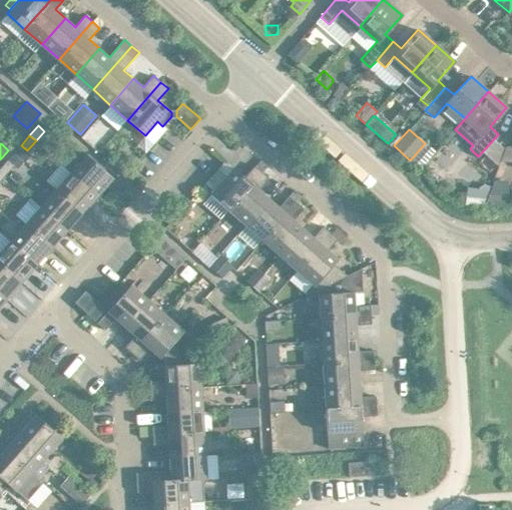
[(14,152),(8,159),(14,165),(18,168),(24,161),(14,152)]
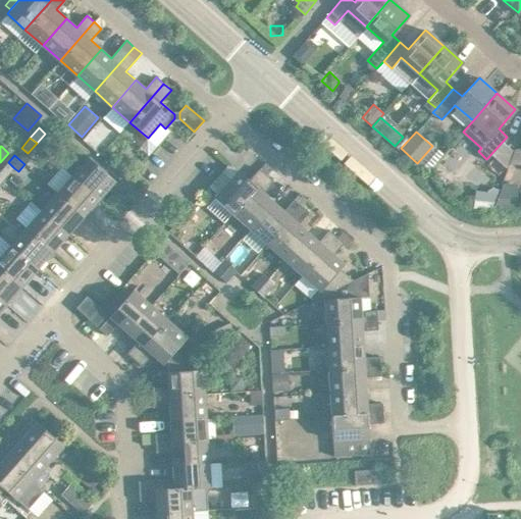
[(89,157),(72,175),(99,199),(115,180),(89,157)]
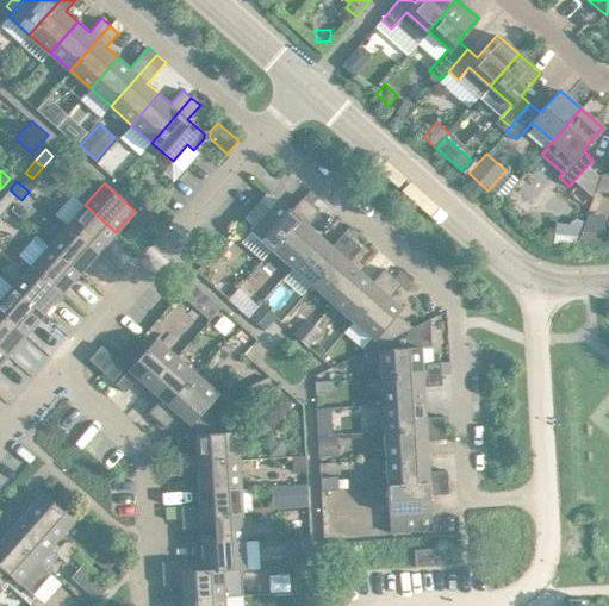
[(10,189),(0,200),(0,202),(6,207),(17,197),(10,189)]
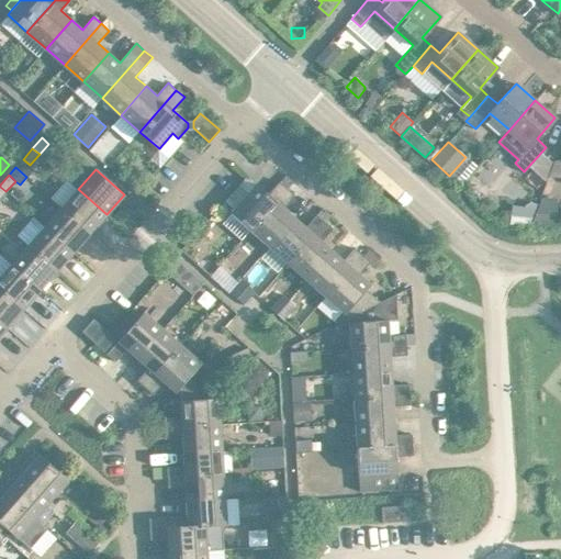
[(246,178),(225,201),(234,209),(255,186),(246,178)]
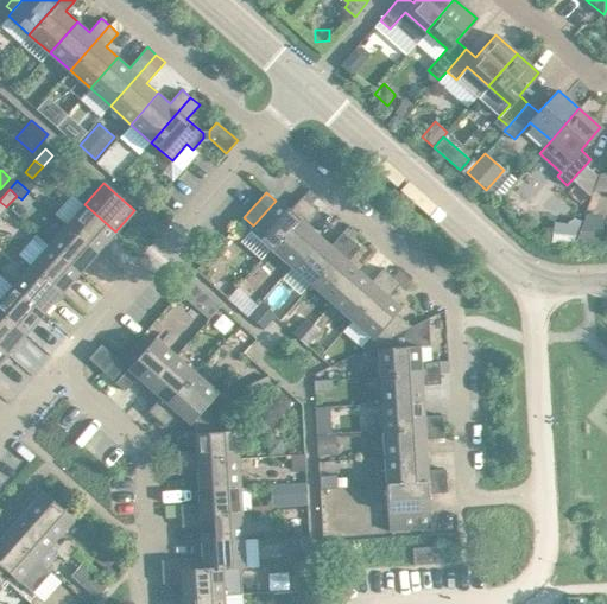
[(250,229),(271,248),(311,203),(302,196),(290,210),(277,198),(276,201),(253,226),(250,229)]
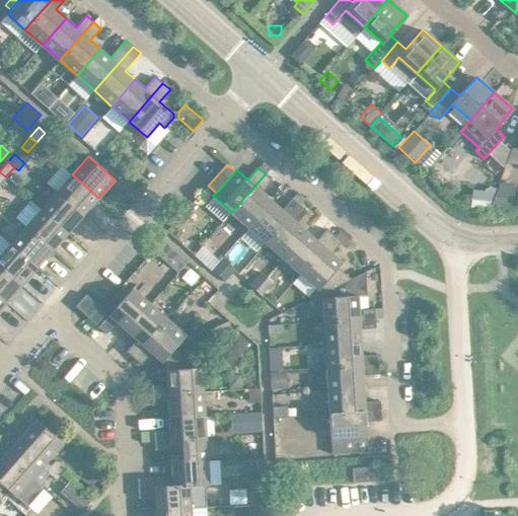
[(231,212),(248,227),(272,201),(262,192),(273,180),(266,173),(231,212)]
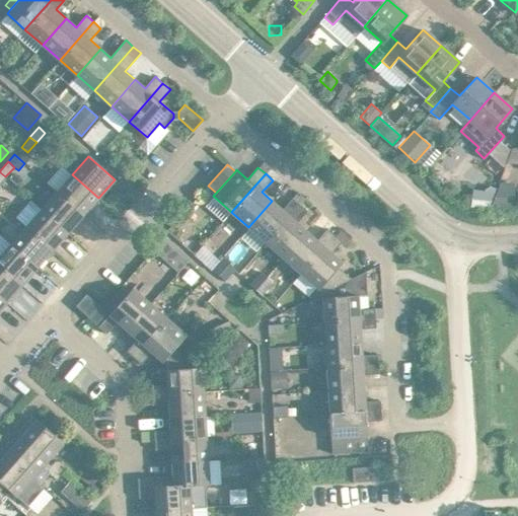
[(72,174),(57,192),(83,215),(98,198),(72,174)]
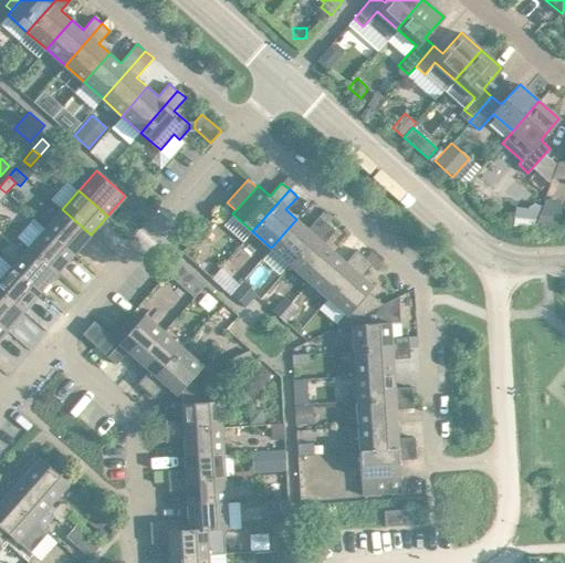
[(62,209),(45,228),(74,253),(91,235),(62,209)]
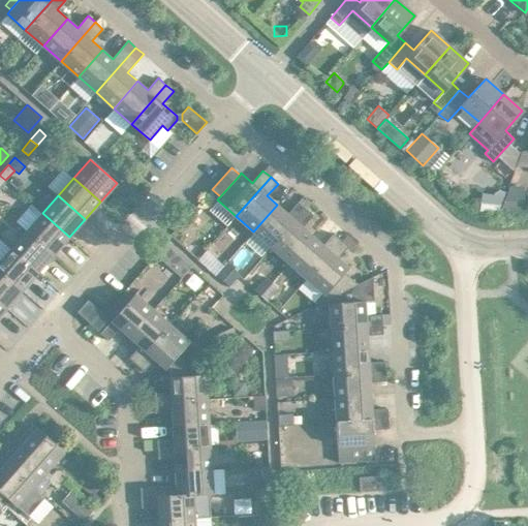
[(482,199),(479,210),(499,210),(502,202),(482,199)]
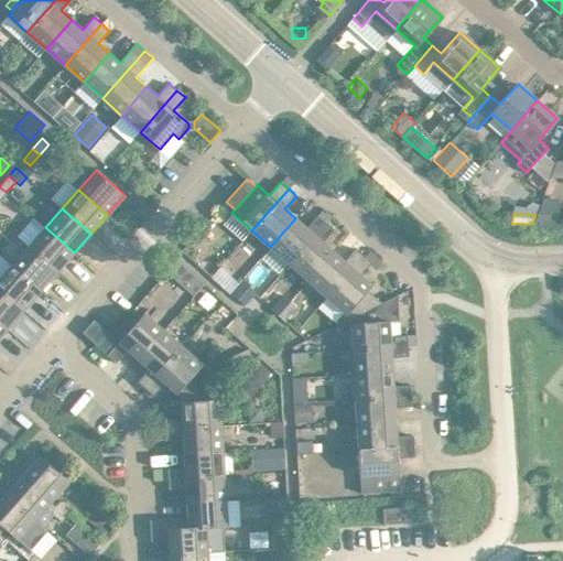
[(270,247),(289,263),(326,223),(318,215),(306,228),(295,218),(270,247)]
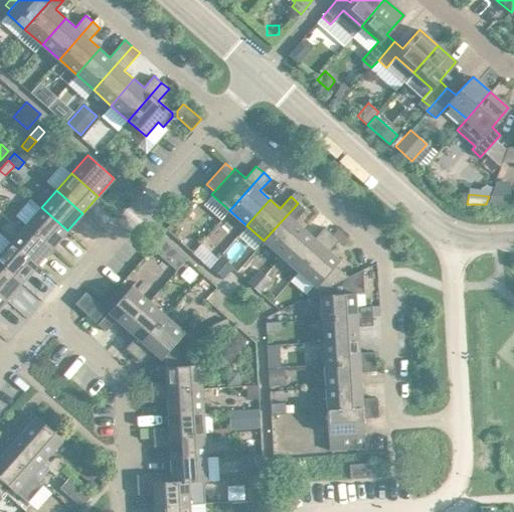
[(491,196),(487,204),(510,204),(510,196),(491,196)]
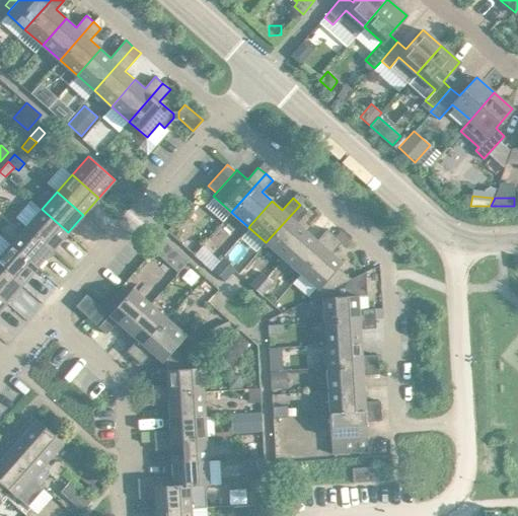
[(266,242),(283,258),(307,231),(297,223),(307,211),(300,205),(266,242)]
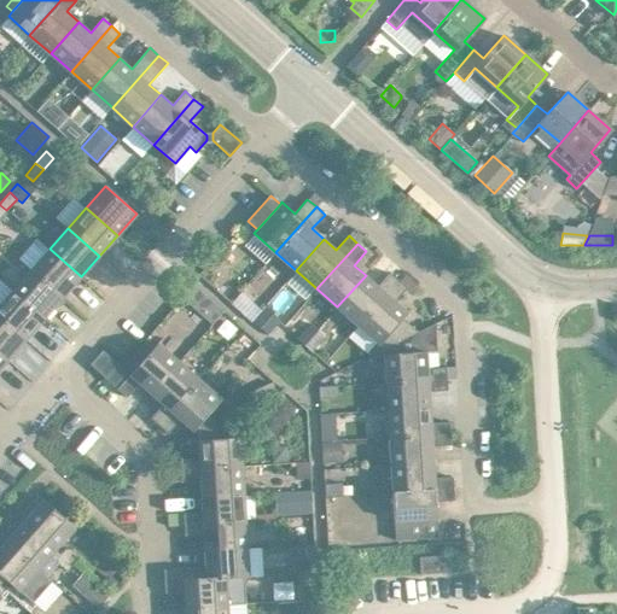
[(50,249),(31,269),(63,297),(81,276),(50,249)]
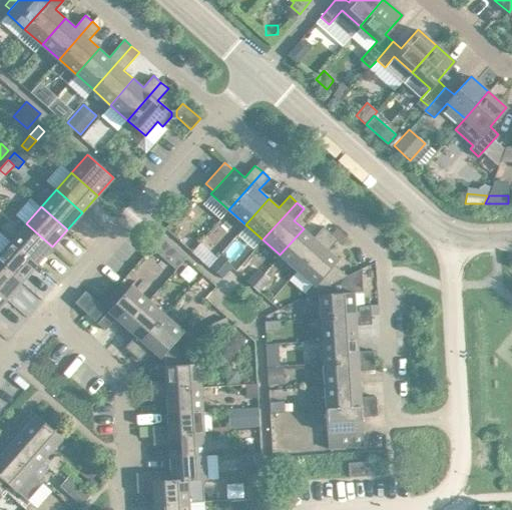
[(26,223),(11,240),(37,264),(52,246),(26,223)]
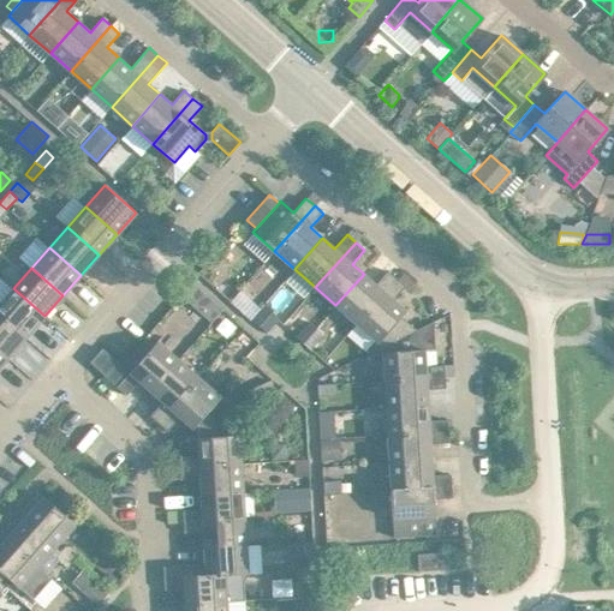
[(335,305),(357,324),(397,279),(388,270),(375,285),(364,274),(335,305)]
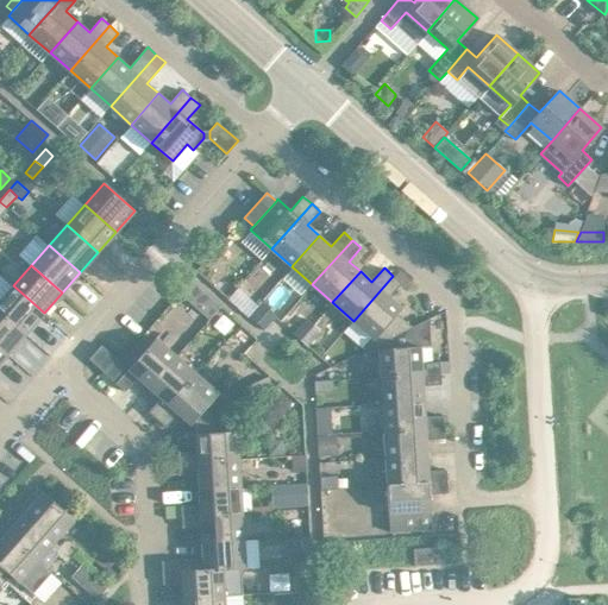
[(353,321),(378,342),(412,326),(397,313),(401,308),(389,297),(401,283),(393,276),(353,321)]
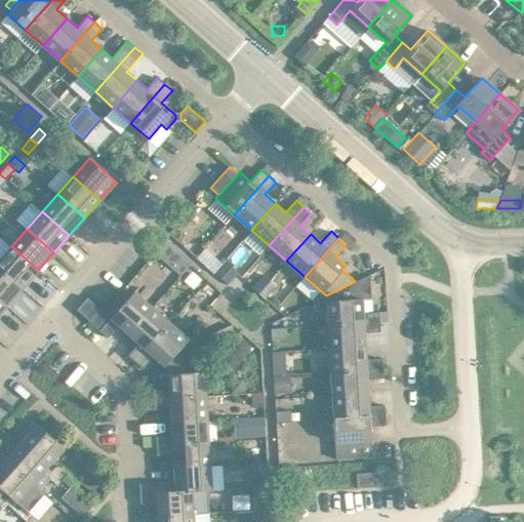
[(11,246),(0,258),(0,268),(23,287),(38,270),(11,246)]
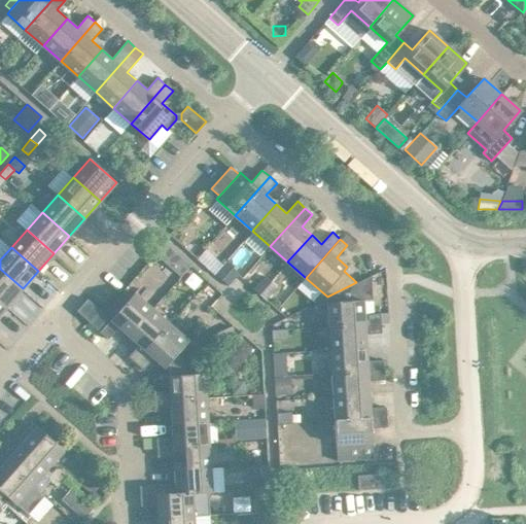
[(225,262),(215,274),(229,285),(239,274),(225,262)]
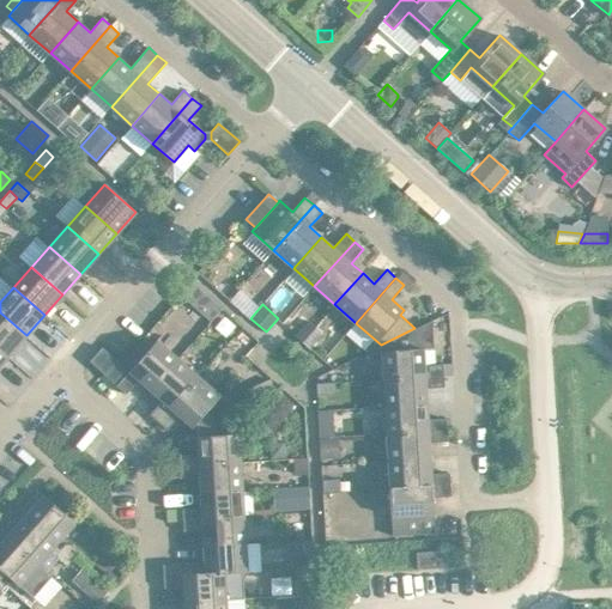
[(0,348),(7,355),(26,335),(0,312),(0,348)]
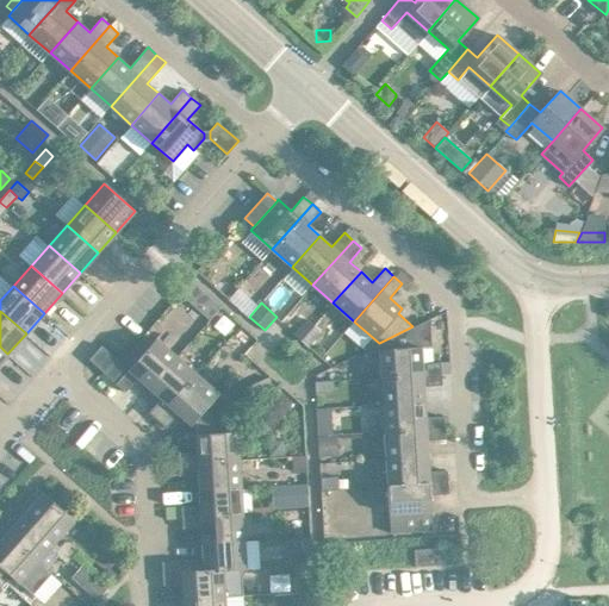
[(306,319),(294,332),(302,339),(314,325),(306,319)]
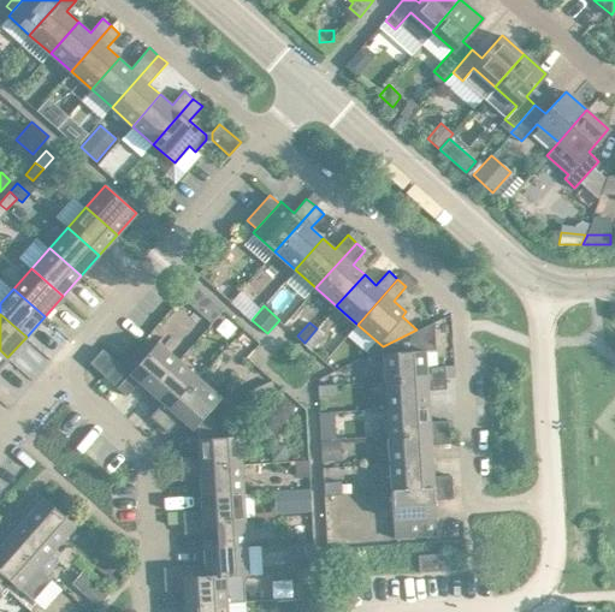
[(317,328),(305,343),(313,350),(325,336),(317,328)]
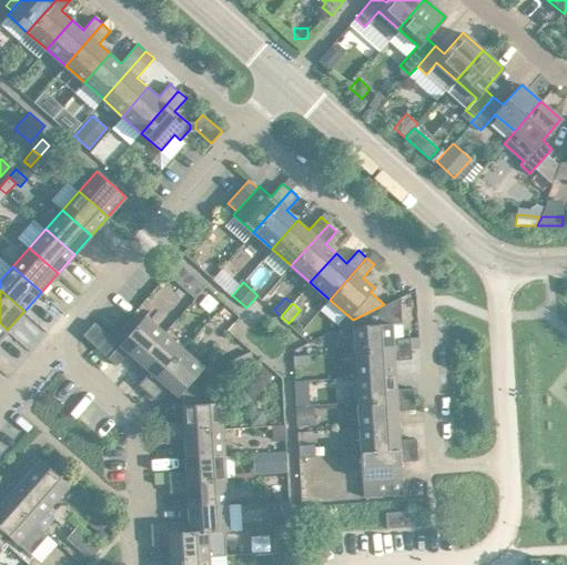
[(353,320),(355,352),(411,349),(409,338),(393,339),(392,323),(385,323),(384,304),(353,320)]
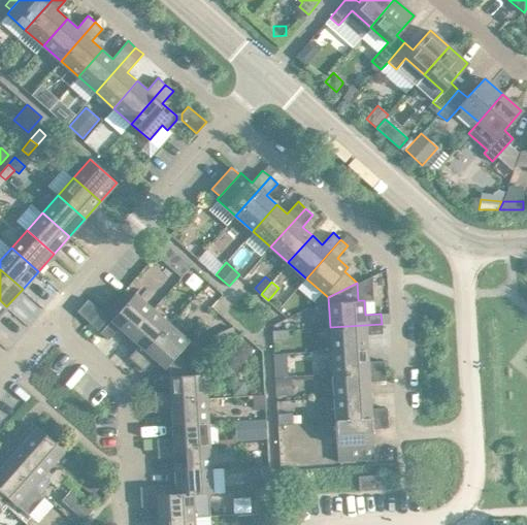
[(119,327),(129,336),(153,308),(135,293),(132,296),(127,291),(105,315),(108,318),(110,320),(100,332),(108,339),(119,327)]
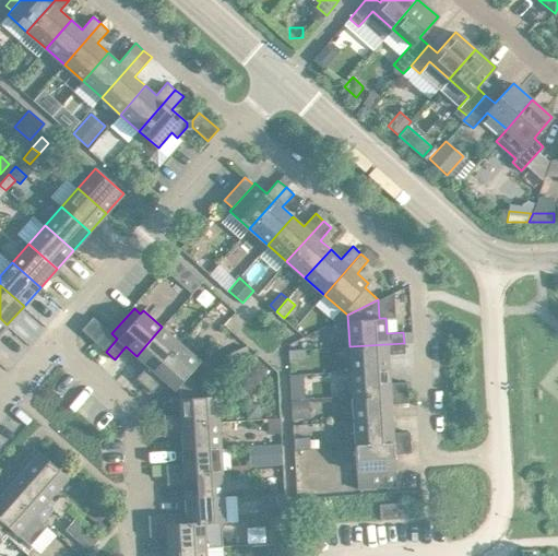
[(82,330),(104,350),(115,336),(111,333),(93,317),(82,330)]
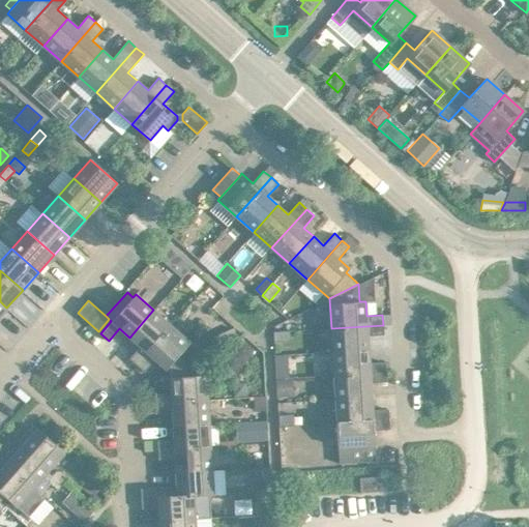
[(129,358),(137,364),(171,326),(153,310),(129,338),(140,346),(129,358)]
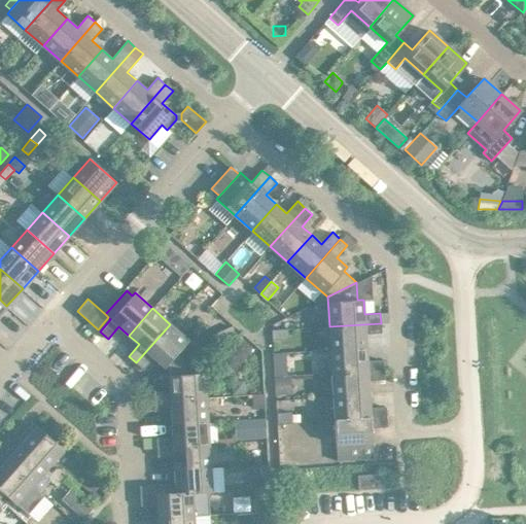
[(329,326),(330,350),(366,347),(365,334),(382,333),(381,323),(329,326)]
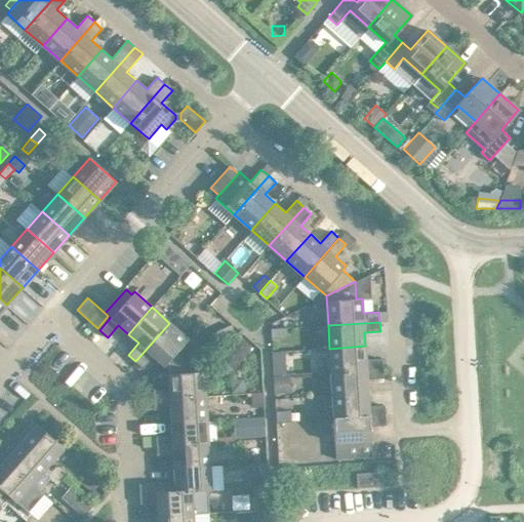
[(154,356),(168,369),(186,360),(176,352),(188,338),(169,323),(135,361),(143,368),(154,356)]
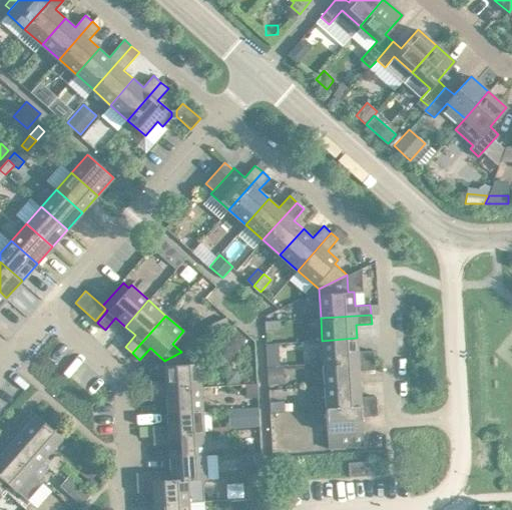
[(226,319),(217,322),(221,330),(230,327),(226,319)]
